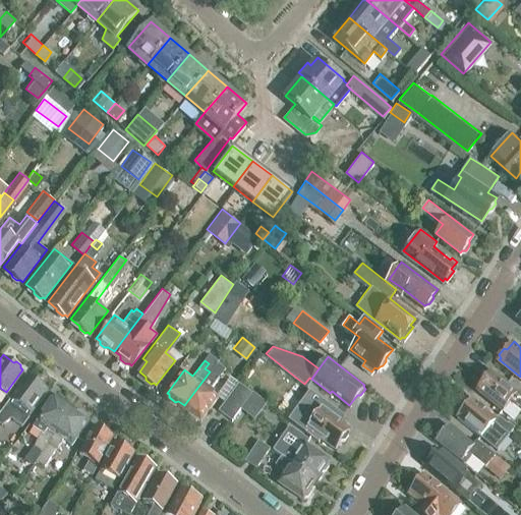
[(210,372),(184,405),(190,410),(190,413),(196,417),(199,417),(201,418),(219,394),(210,388),(225,366),(217,361),(210,372)]
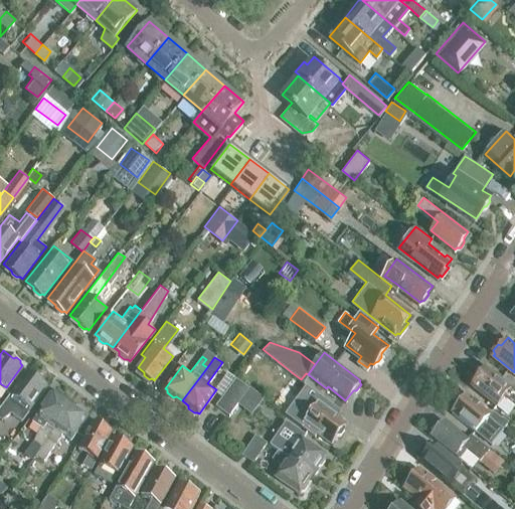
[(474,380),(471,384),(496,405),(505,395),(514,403),(514,377),(505,370),(500,376),(487,365),(481,372),(477,373),(474,377),(474,380)]
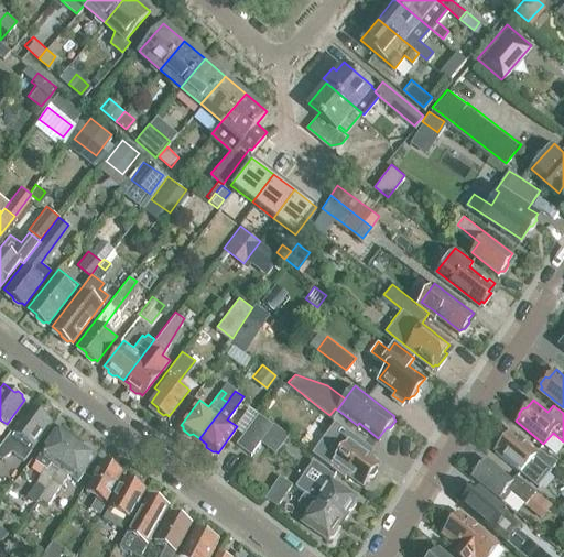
[(51,419),(47,417),(47,414),(43,411),(40,412),(30,404),(12,428),(11,428),(0,441),(0,455),(1,456),(11,448),(22,457),(51,419)]
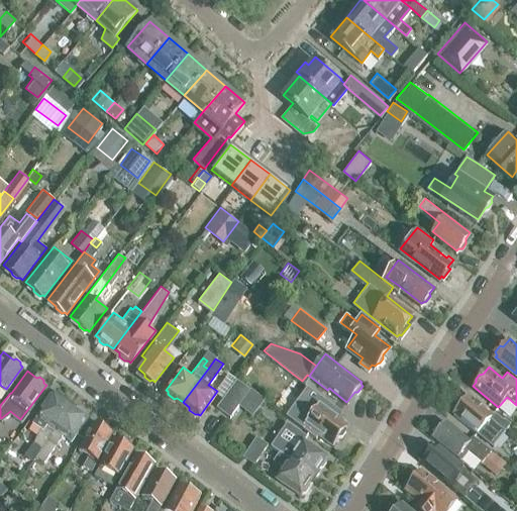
[(249,388),(236,378),(216,405),(229,414),(243,396),(249,388)]
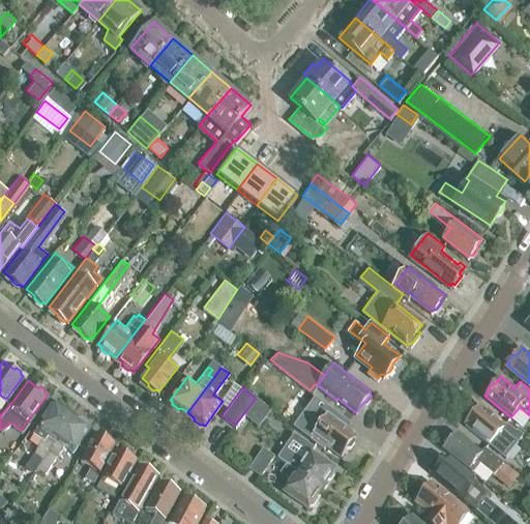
[(314,395),(292,424),(324,447),(327,444),(341,455),(348,445),(351,445),(356,439),(355,436),(356,435),(346,428),(351,421),(314,395)]
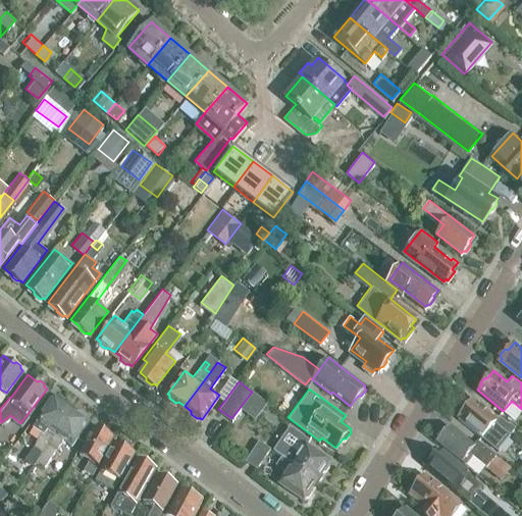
[(41,448),(69,406),(63,401),(64,399),(59,395),(55,396),(53,395),(33,424),(40,429),(37,434),(34,443),(41,448)]
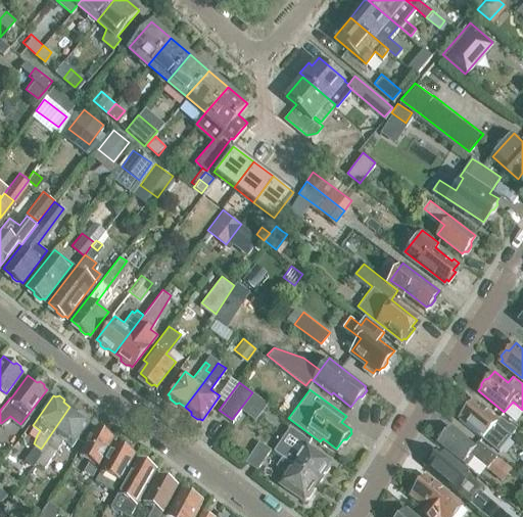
[(461,414),(459,416),(489,441),(498,430),(522,448),(522,444),(522,433),(501,415),(497,418),(474,397),(467,407),(464,407),(460,412),(461,414)]
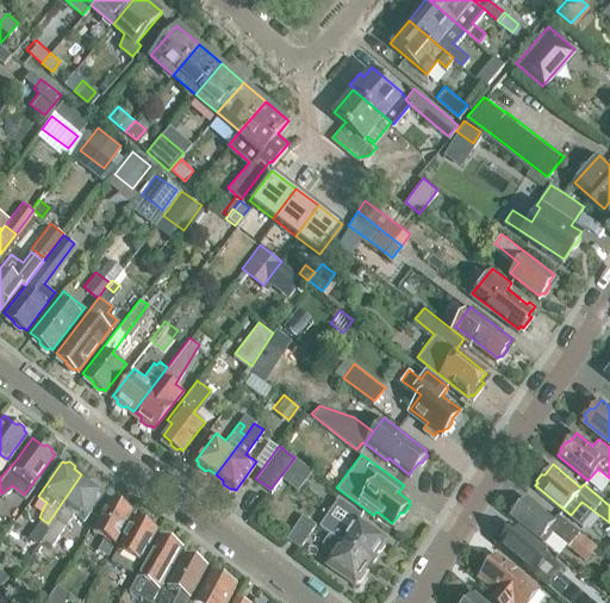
[(89,479),(81,474),(49,524),(41,535),(50,542),(73,510),(83,517),(104,489),(101,488),(101,484),(93,478),(89,479)]
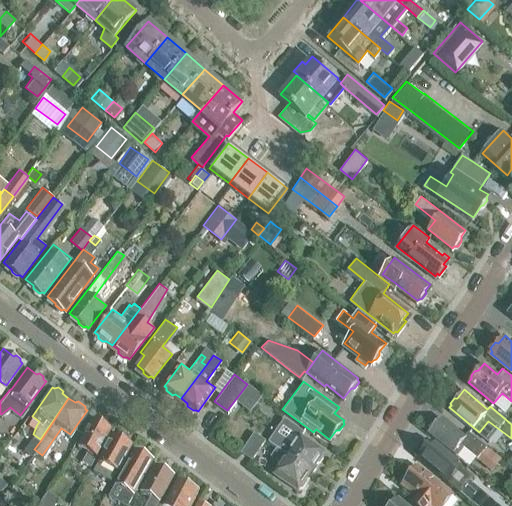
[(88,448),(82,459),(90,463),(110,426),(103,423),(103,419),(98,416),(95,418),(93,416),(79,443),(88,448)]
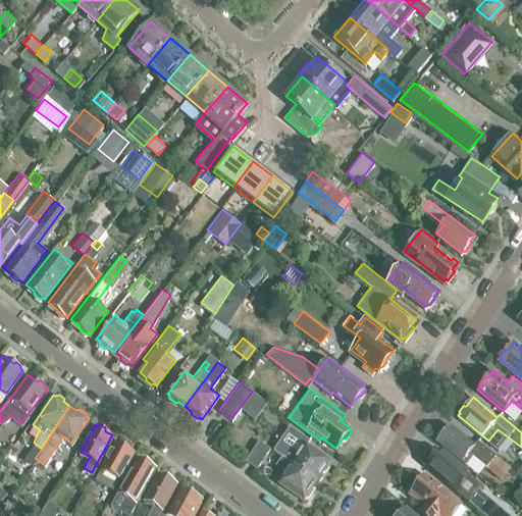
[(273,448),(282,454),(317,477),(323,469),(326,468),(330,463),(329,460),(330,459),(305,442),(307,439),(289,425),(273,448)]
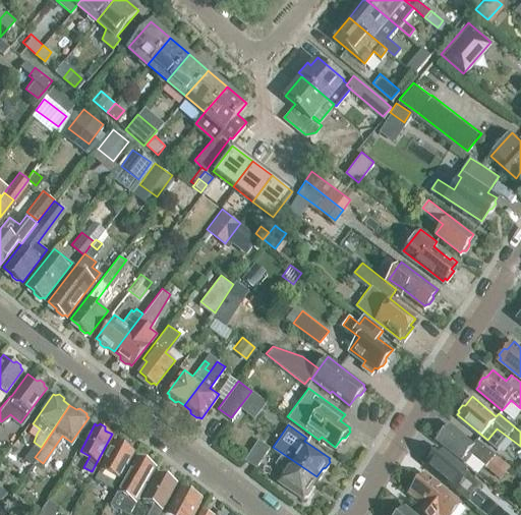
[(450,424),(446,428),(442,431),(439,435),(439,437),(438,440),(460,457),(461,458),(467,451),(498,475),(507,463),(476,439),(473,443),(450,424)]
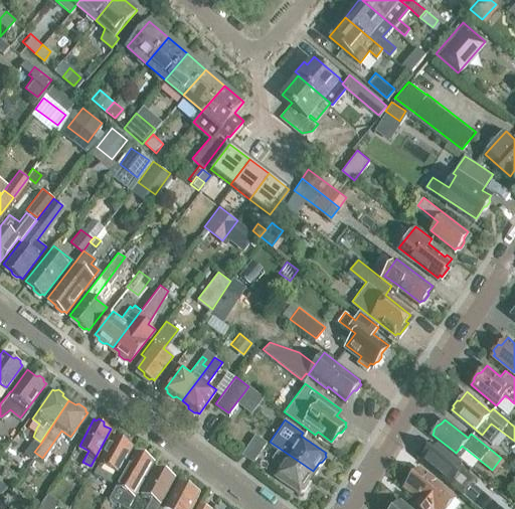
[(241,454),(250,460),(265,439),(255,433),(241,454)]
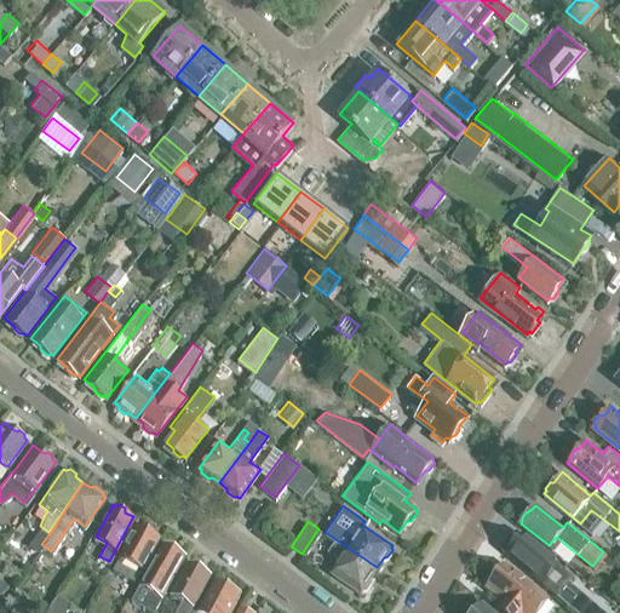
[(124,574),(135,579),(158,536),(151,532),(149,527),(144,525),(142,526),(137,523),(120,555),(131,561),(124,574)]
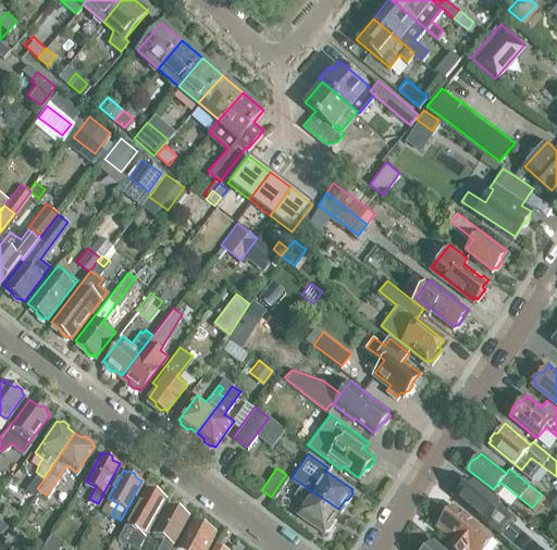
[(456,489),(453,494),(456,496),(455,497),(502,536),(517,517),(471,478),(470,479),(467,477),(463,480),(461,478),(458,482),(454,487),(456,489)]
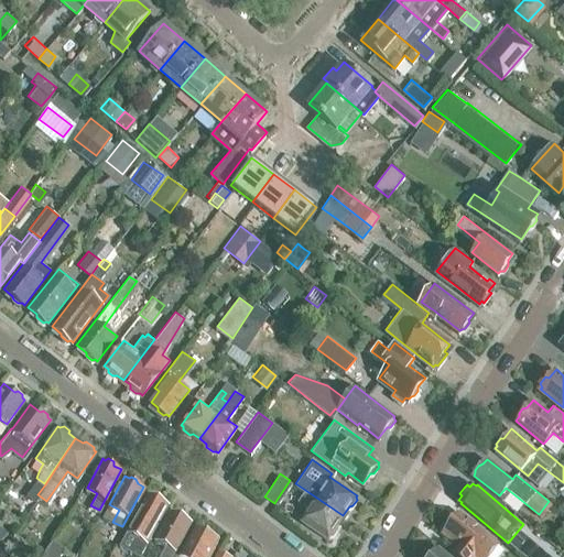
[(343,515),(305,490),(299,500),(310,508),(302,520),(328,537),(331,535),(334,534),(338,526),(337,524),(343,515)]
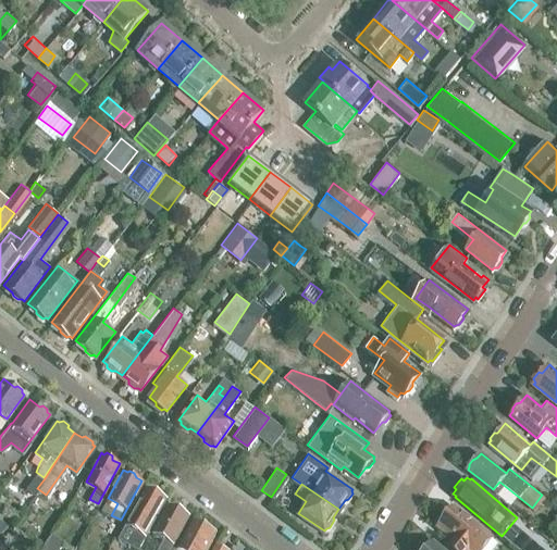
[(146,485),(118,537),(137,547),(165,496),(157,491),(157,488),(153,486),(150,487),(146,485)]
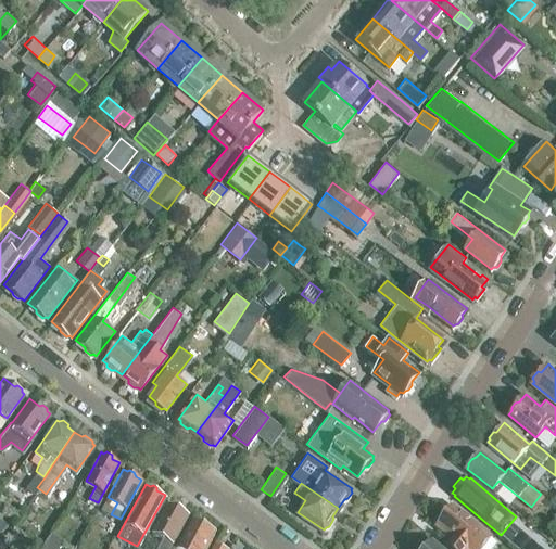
[(153,548),(165,548),(186,512),(179,508),(178,505),(175,502),(172,505),(167,501),(152,530),(162,535),(153,548)]
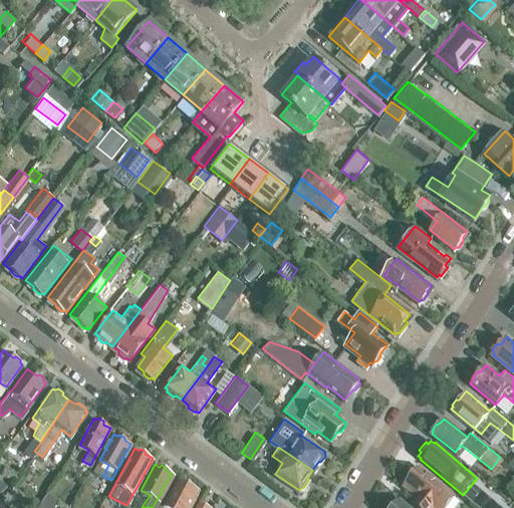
[(411,502),(418,507),(444,507),(455,496),(444,487),(420,466),(413,474),(409,474),(405,479),(405,484),(404,485),(416,495),(411,502)]
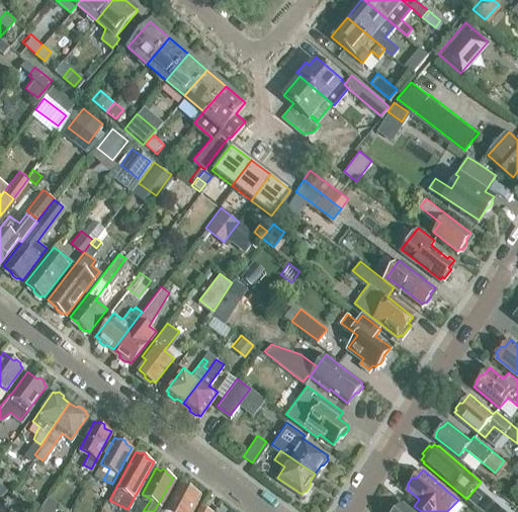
[(0,499),(9,488),(0,481),(0,499)]
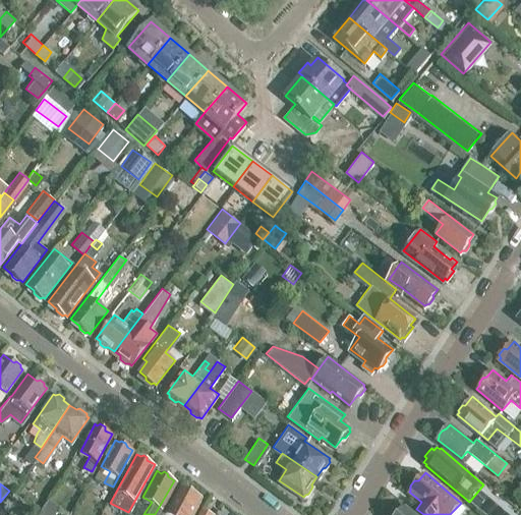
[(179,485),(163,514),(190,514),(200,497),(197,495),(197,493),(192,490),(189,491),(179,485)]
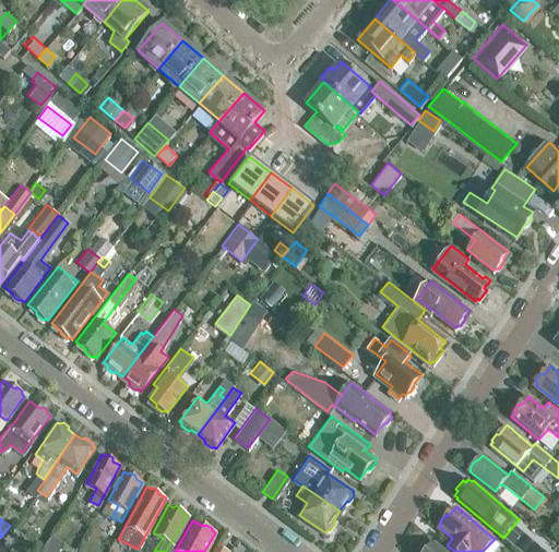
[(548,551),(522,530),(511,544),(520,551),(548,551)]
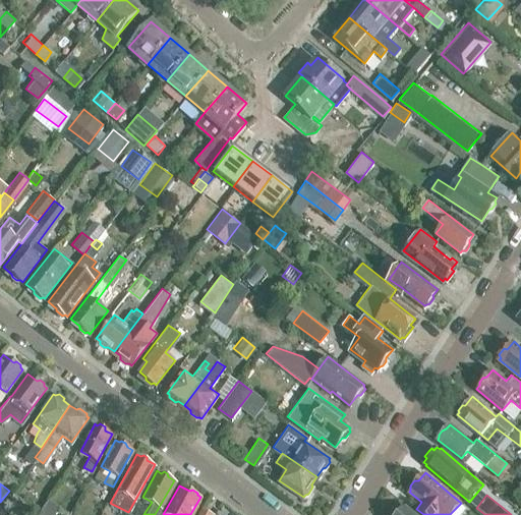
[(2,507),(13,514),(32,514),(36,510),(21,500),(19,504),(9,496),(2,507)]
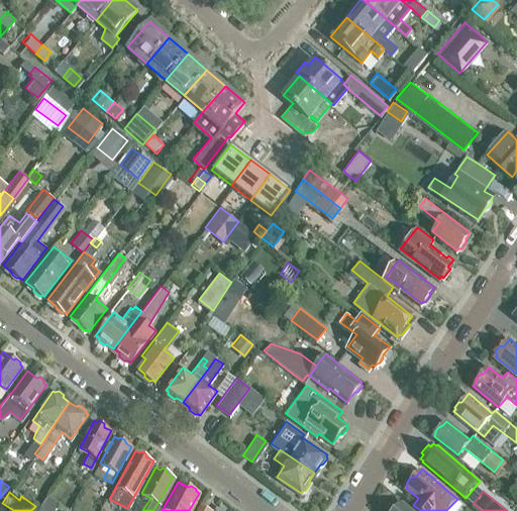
[(55,510),(62,501),(50,493),(37,510),(55,510)]
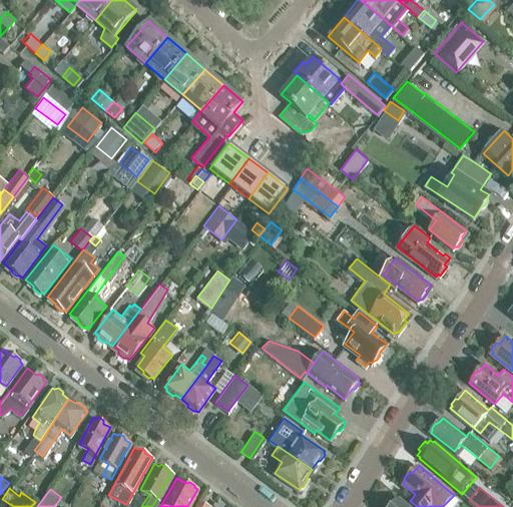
[(408,506),(400,500),(400,499),(396,496),(388,506),(389,506),(408,506)]
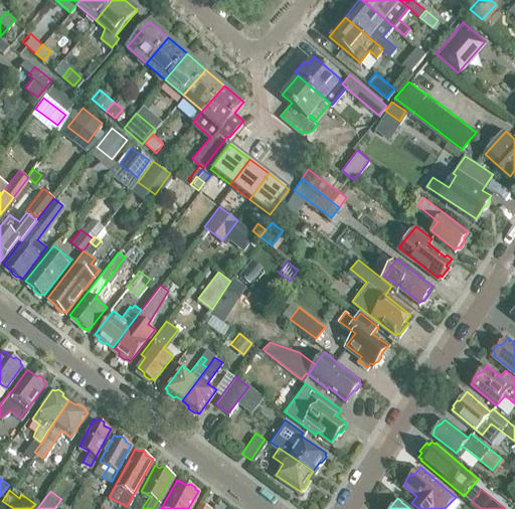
[(194,508),(209,508),(211,506),(199,500),(194,508)]
